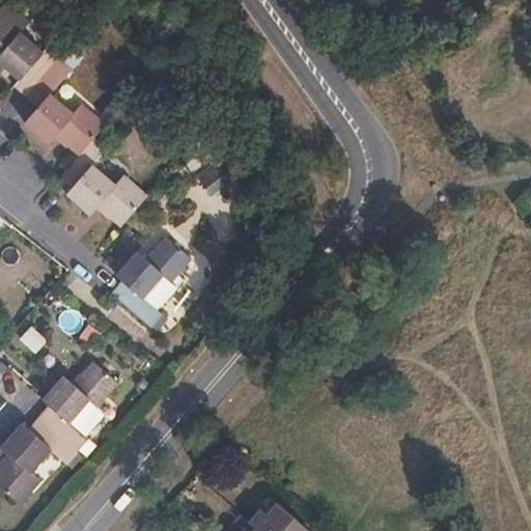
[(5,2),(0,7),(0,50),(2,52),(0,54),(0,62),(20,80),(15,86),(26,96),(60,57),(48,47),(43,53),(19,32),(28,23),(5,2)]
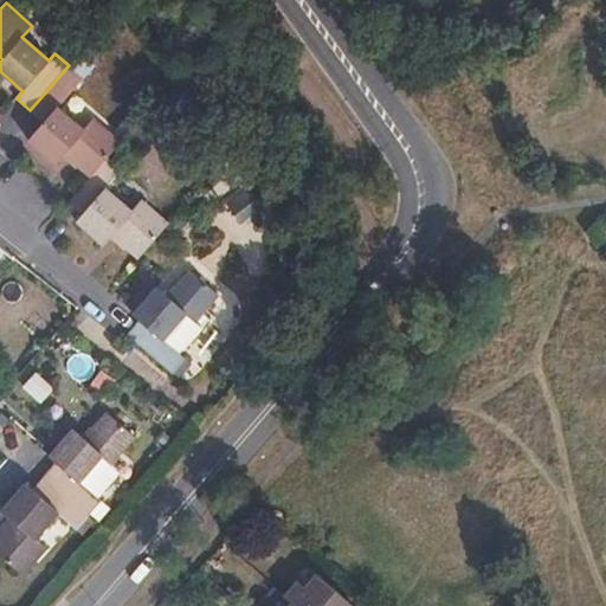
[(83,77),(69,65),(30,110),(44,123),(28,140),(56,165),(64,155),(89,178),(108,158),(121,142),(95,118),(86,130),(58,107),(83,77)]
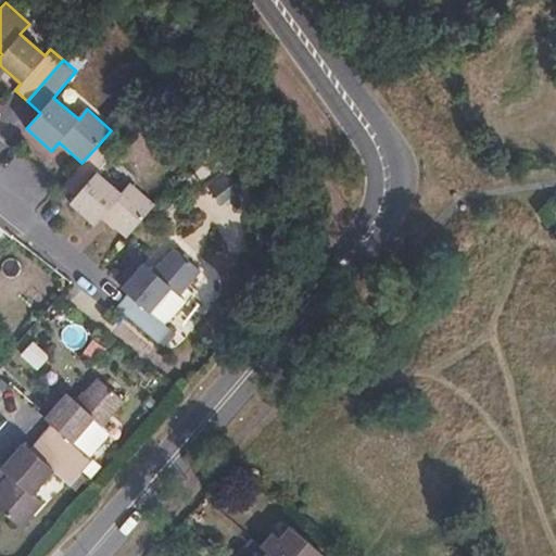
[(112,155),(99,144),(81,163),(63,186),(76,197),(71,203),(96,225),(103,217),(127,238),(156,204),(131,184),(122,193),(98,172),(112,155)]
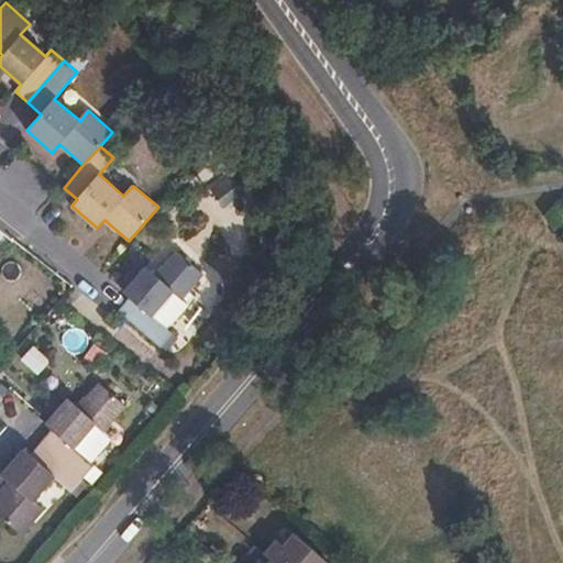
[(130,299),(119,311),(159,348),(162,344),(170,333),(166,330),(153,318),(175,293),(181,299),(203,275),(176,252),(155,276),(144,267),(123,291),(130,299)]
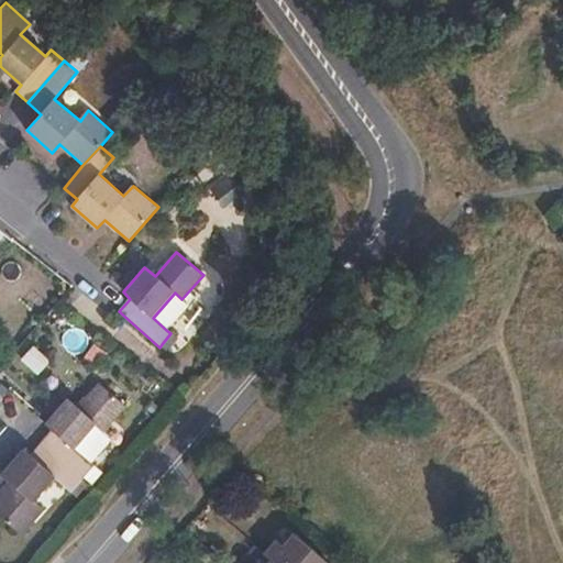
[(187,305),(181,299),(175,293),(153,318),(166,330),(187,305)]
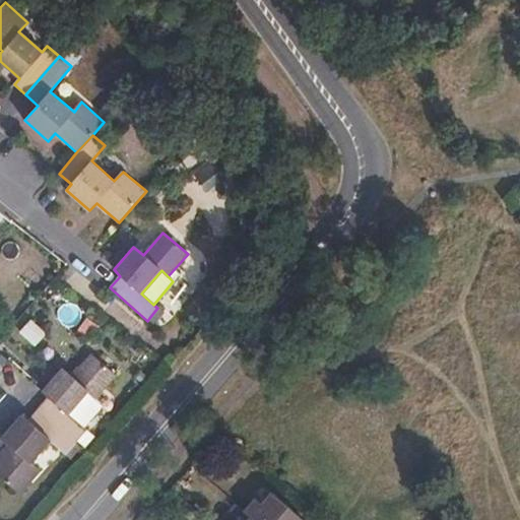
[(81,325),(82,307),(62,306),(61,323),(81,325)]
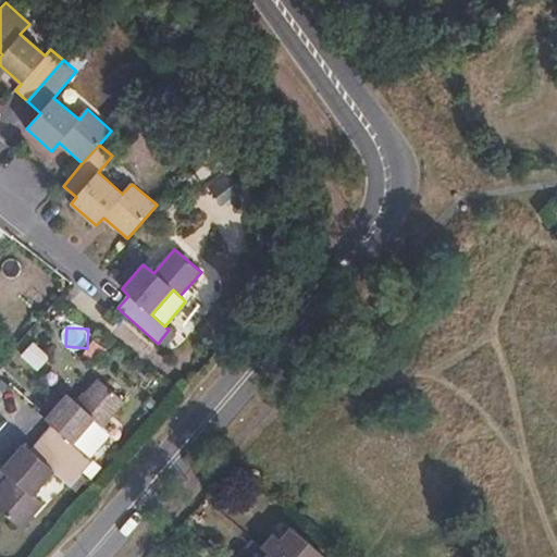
[(169,330),(160,341),(165,346),(174,335),(169,330)]
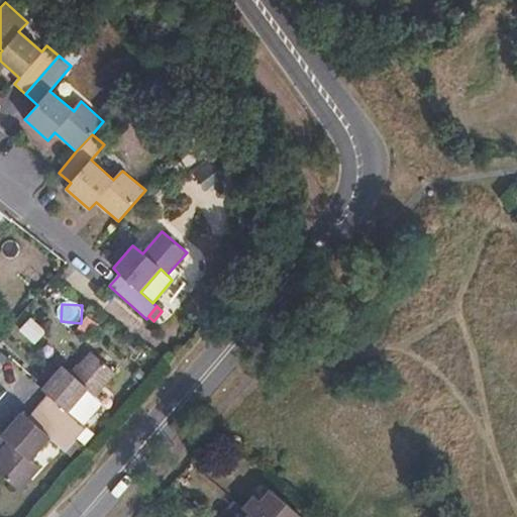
[(38,345),(49,331),(32,318),(22,332),(38,345)]
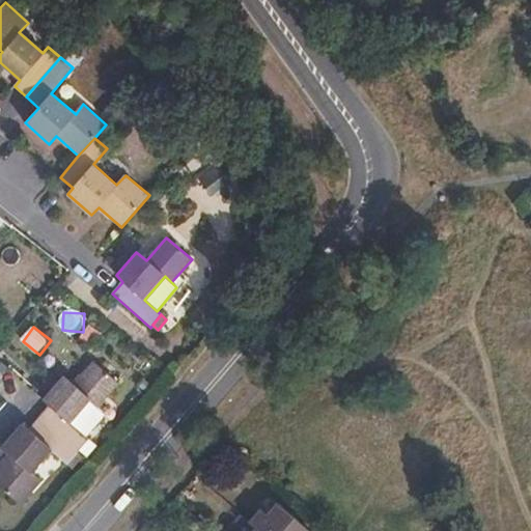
[(49,406),(38,417),(78,451),(88,439),(71,423),(89,400),(100,409),(120,385),(93,362),(73,385),(62,376),(43,399),(49,406)]
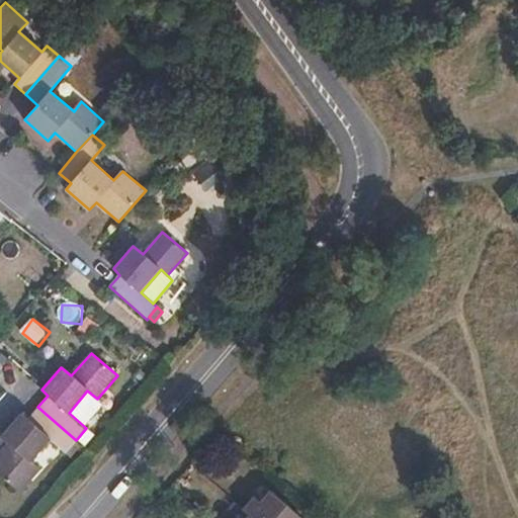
[(0,377),(0,381),(24,398),(33,383),(7,367),(0,377)]
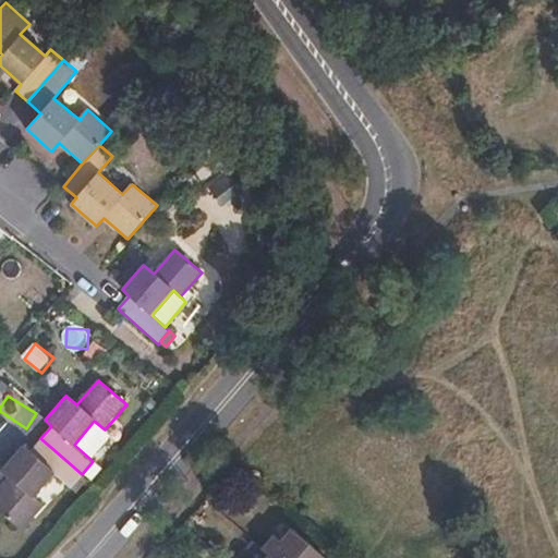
[(82,474),(40,438),(29,451),(24,446),(1,471),(10,478),(0,489),(0,512),(21,531),(43,506),(33,496),(52,473),(70,488),(82,474)]
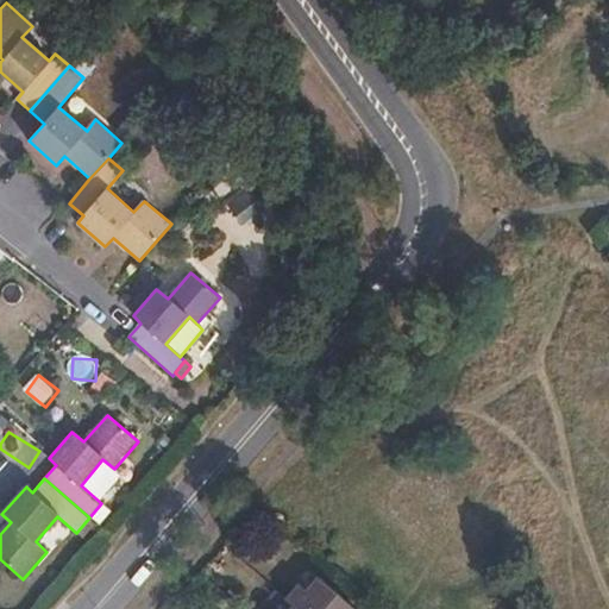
[(286,598),(294,606),(297,608),(352,608),(318,578),(306,591),(297,585),(286,598)]
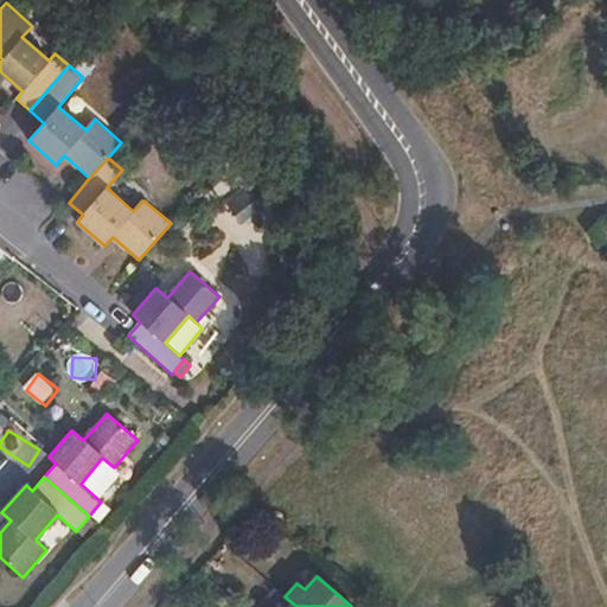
All buildings are outlined.
